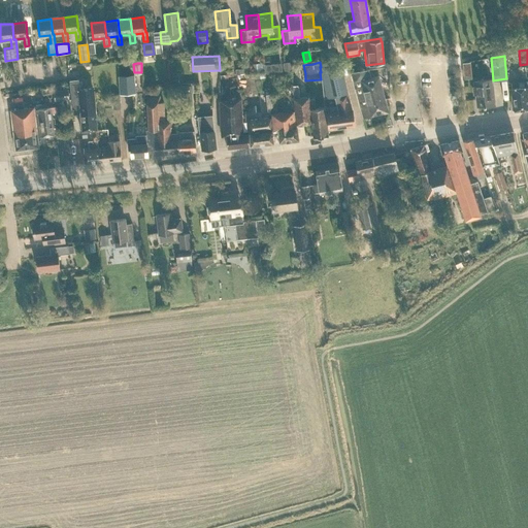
[(329,129),(354,126),(352,109),(340,63),(321,67),(320,67),(321,72),(324,98),(335,96),(338,111),(327,112),(329,129)]
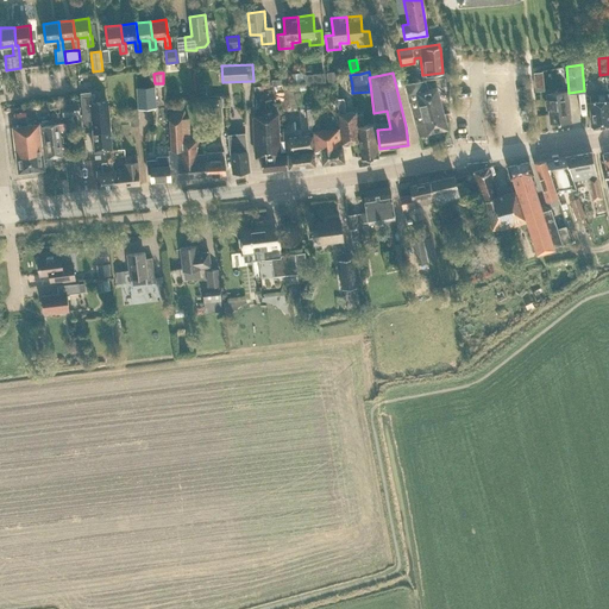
[(407,95),(427,90),(425,80),(405,83),(407,95)]
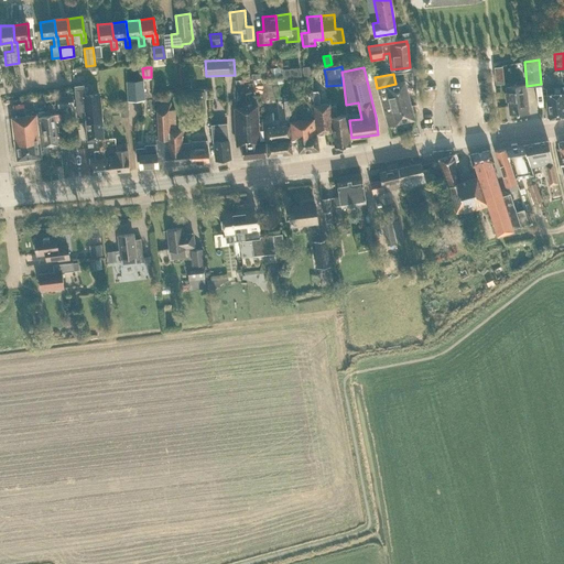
[(145,100),(143,79),(126,80),(128,101),(145,100)]
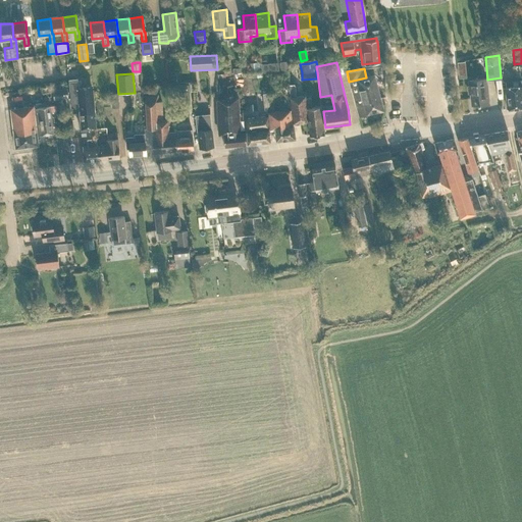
[(366,114),(382,111),(374,75),(366,77),(349,82),(358,116),(366,114)]
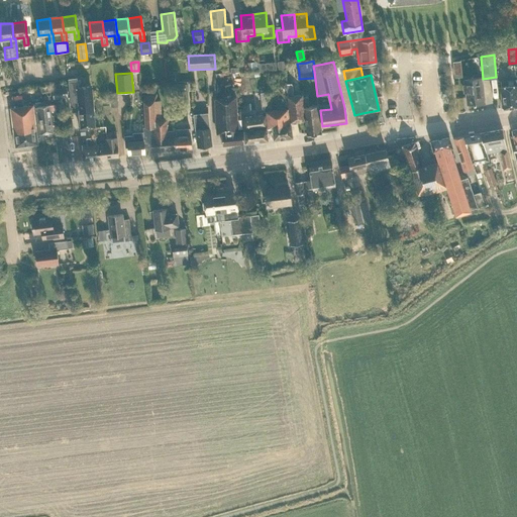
[(473,105),(484,104),(482,77),(463,79),(464,84),(463,84),(463,85),(462,85),(463,92),(463,93),(464,93),(466,98),(467,98),(468,104),(473,103),(473,105)]
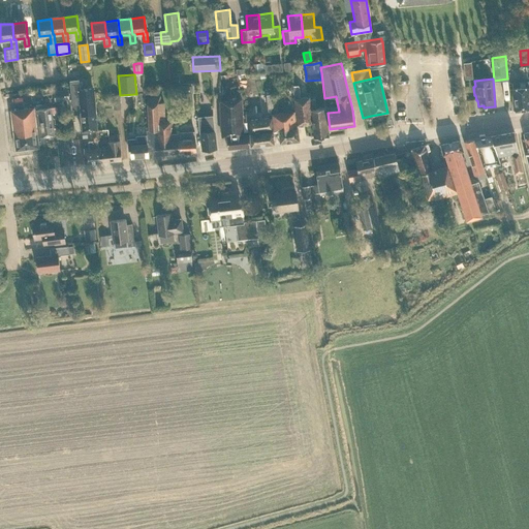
[(81,111),(81,114),(96,113),(95,102),(94,92),(92,92),(91,89),(80,89),(79,80),(70,81),(71,99),(71,105),(80,104),(79,105),(79,110),(81,111)]
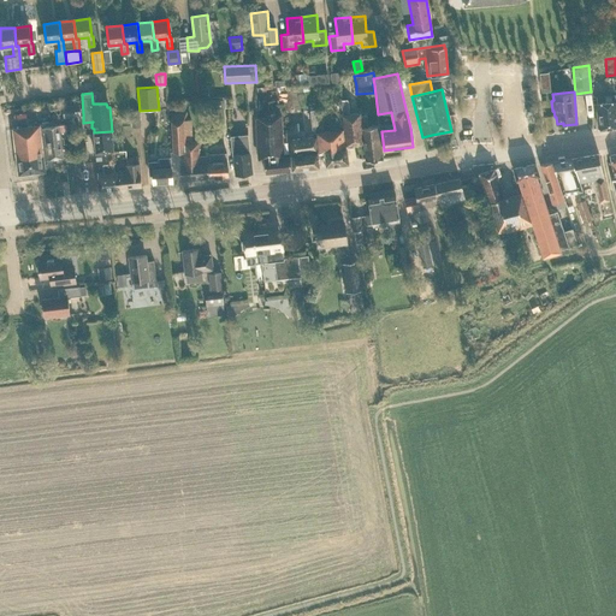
[(615,101),(615,96),(596,99),(596,104),(598,130),(615,128),(615,101)]
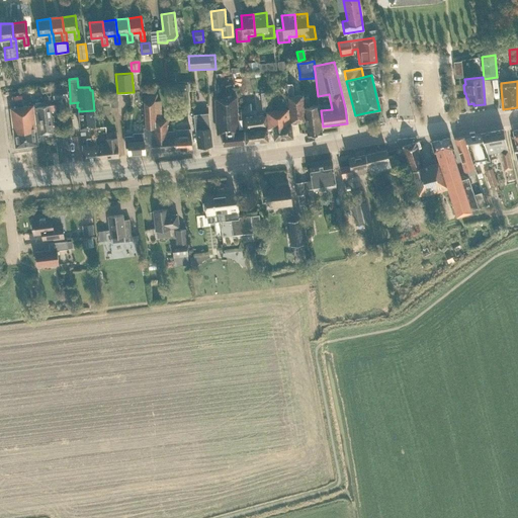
[(293,96),(292,83),(286,84),(290,122),(307,120),(308,135),(322,133),(319,105),(310,106),(308,96),(307,96),(306,94),(293,96)]
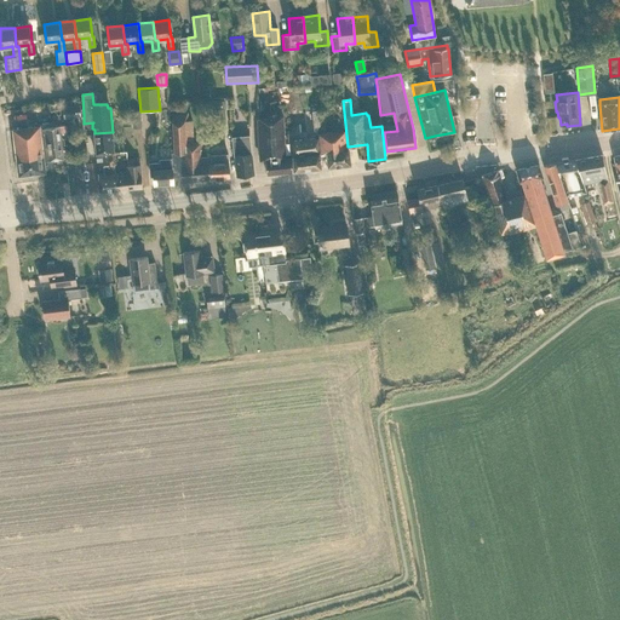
[(84,124),(84,116),(81,116),(80,105),(63,107),(64,118),(72,118),(73,130),(85,128),(84,124)]
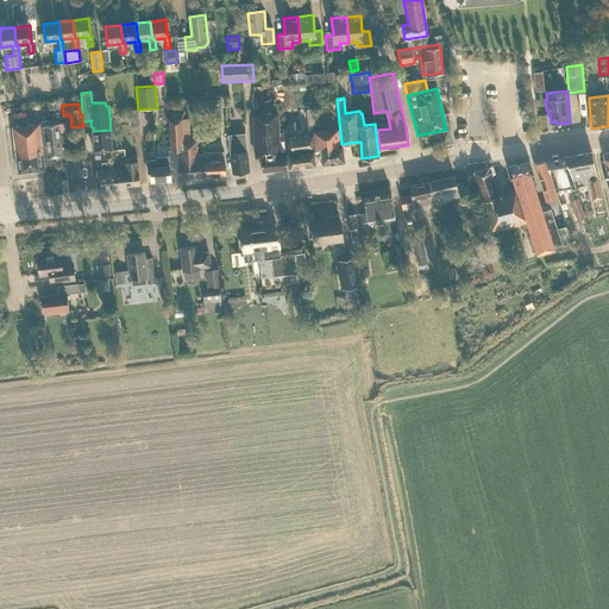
[(289,168),(305,167),(315,165),(312,131),(315,131),(313,108),(307,110),(309,136),(287,138),(289,168)]
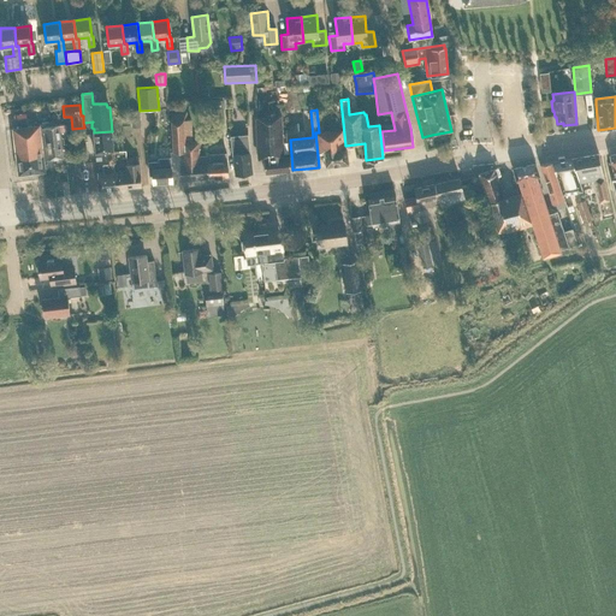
[(181,181),(208,178),(207,158),(207,155),(199,155),(199,148),(200,148),(200,141),(194,141),(194,138),(193,119),(187,119),(187,112),(171,113),(173,153),(182,152),(183,165),(179,165),(181,181)]
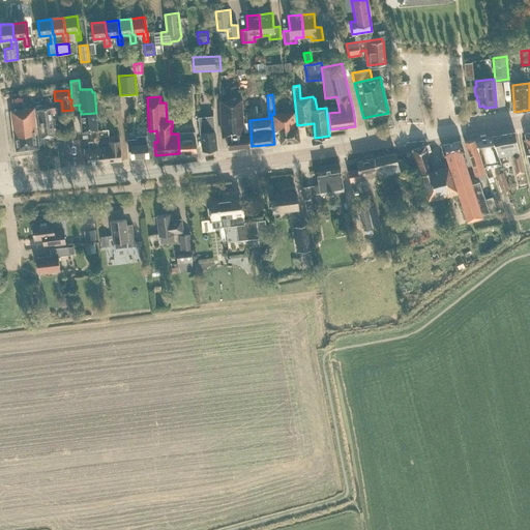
[(243,130),(248,130),(248,122),(243,123),(242,100),(221,101),(222,137),(227,137),(228,149),(249,147),(248,135),(243,135),(243,130)]
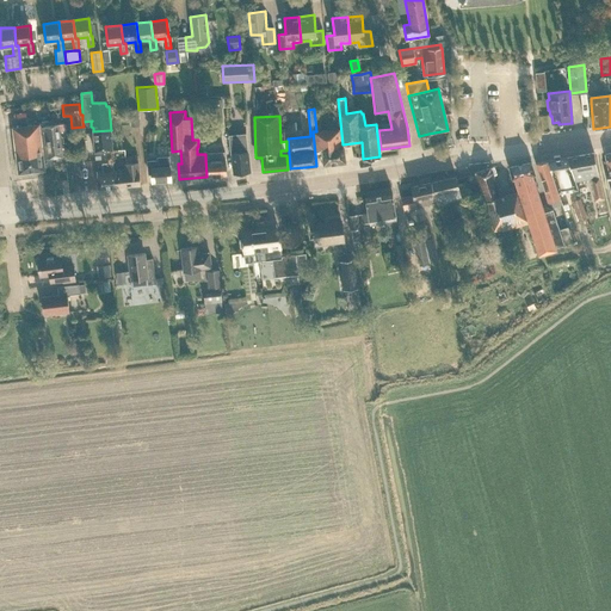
[(39,123),(41,134),(45,134),(47,140),(50,140),(50,146),(61,144),(60,131),(66,130),(66,123),(59,124),(55,124),(55,119),(49,119),(50,122),(39,123)]
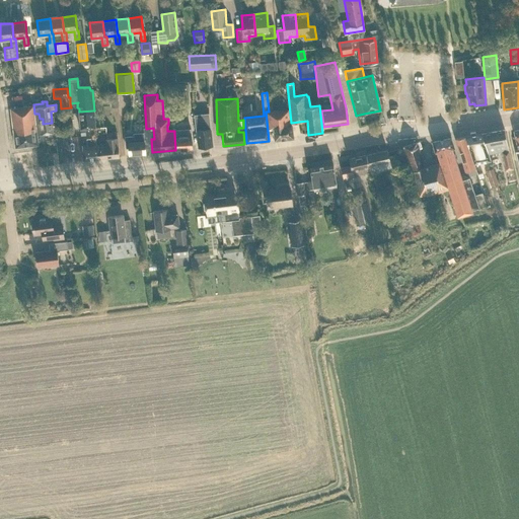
[(15,147),(38,144),(32,105),(10,108),(15,147)]
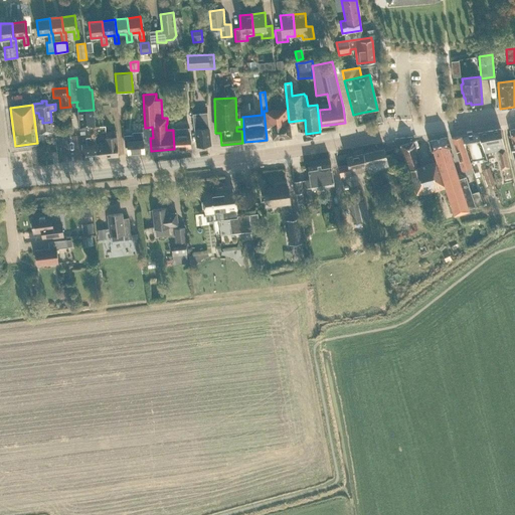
[(288,123),(287,112),(287,109),(265,111),(266,129),(272,128),(273,139),(291,136),(290,123),(288,123)]
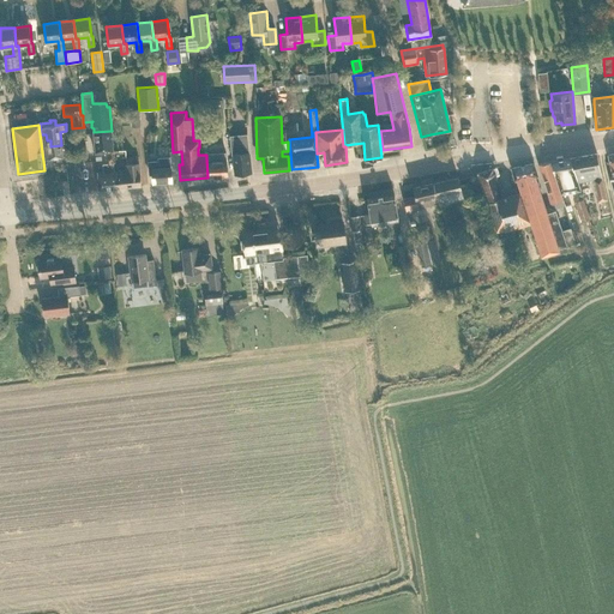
[(95,152),(113,151),(112,131),(94,132),(95,144),(92,146),(94,150),(95,151),(95,152)]
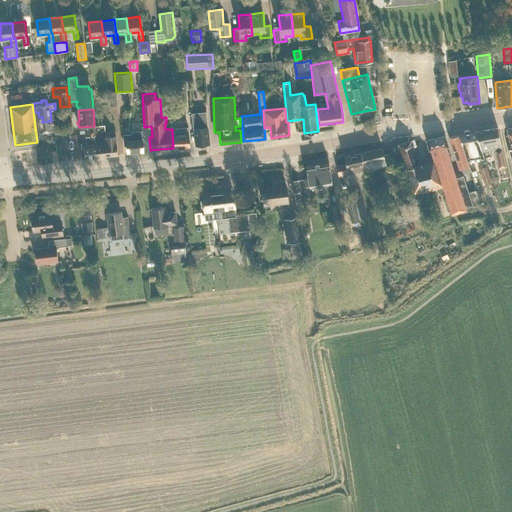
[(38,112),(34,112),(37,132),(52,131),(51,121),(42,122),(42,117),(39,117),(38,112)]
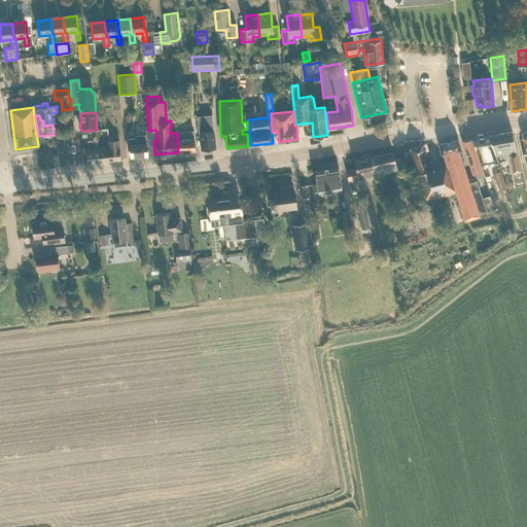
[(215,148),(213,119),(198,121),(199,133),(200,133),(201,149),(202,150),(215,148)]
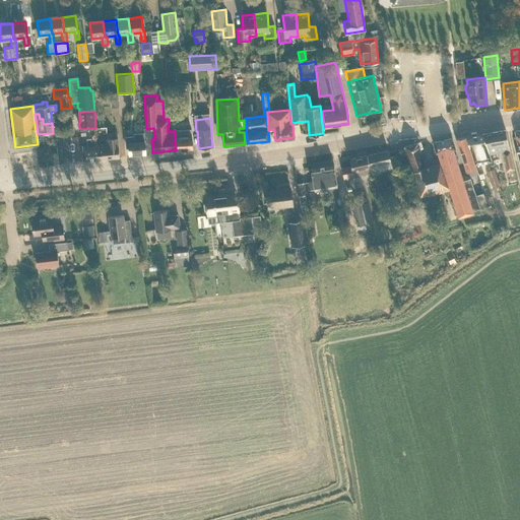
[(193,149),(192,136),(192,129),(176,130),(175,131),(176,150),(193,149)]
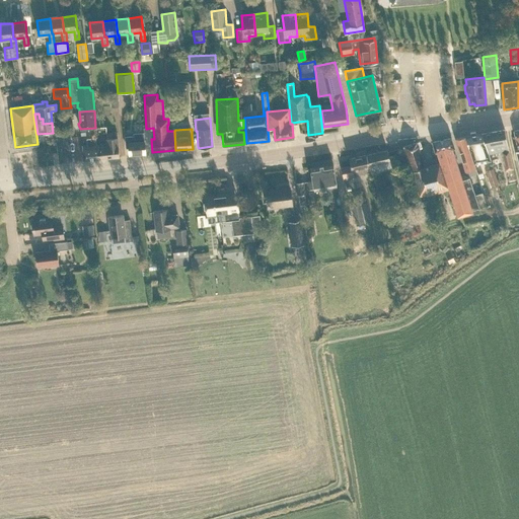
[(506,168),(512,167),(504,130),(482,134),(488,153),(495,152),(496,155),(500,154),(499,151),(502,151),(506,168)]
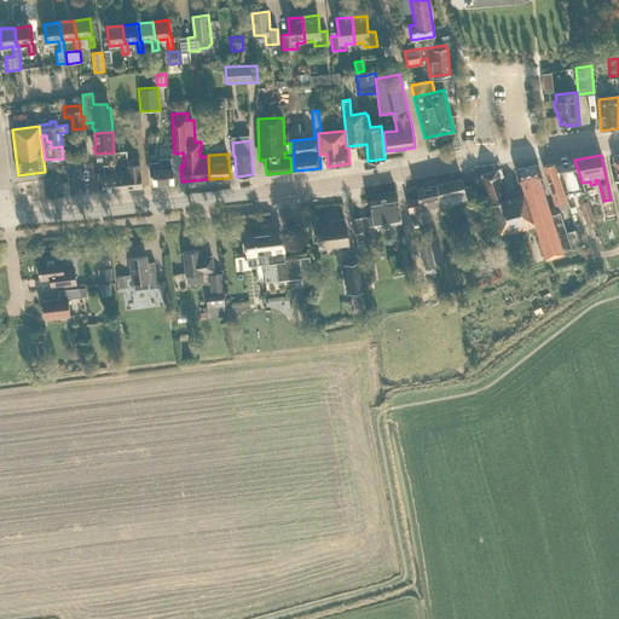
[(120,190),(142,187),(139,157),(126,158),(127,171),(119,172),(120,190)]
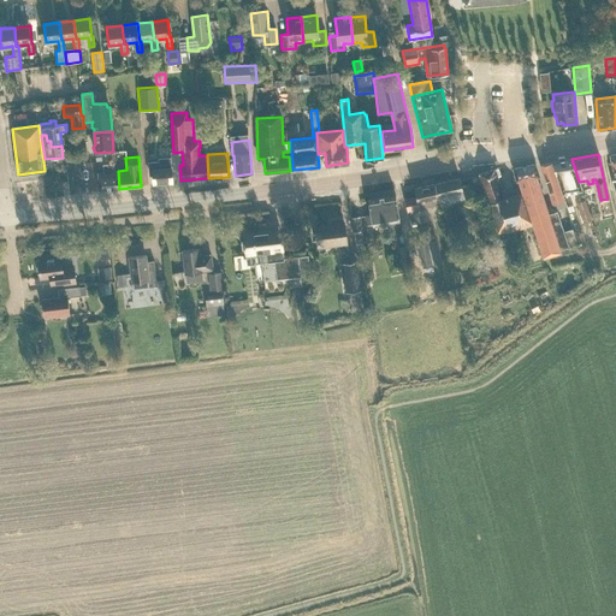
[(153,183),(172,182),(171,158),(158,158),(158,161),(148,163),(149,172),(153,172),(153,183)]
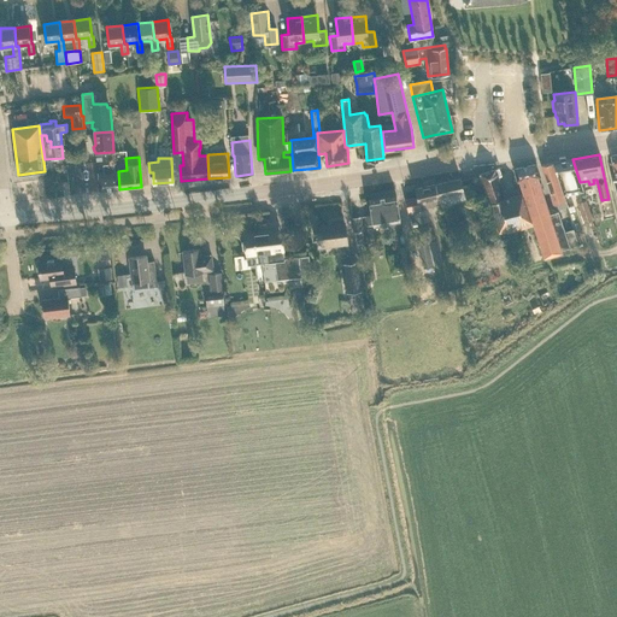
[(582,189),(580,182),(573,159),(553,163),(557,176),(564,193),(582,189)]
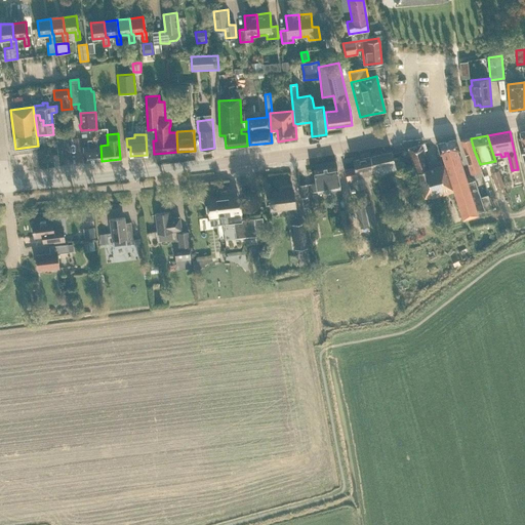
[(97,146),(96,142),(96,138),(88,139),(88,147),(83,148),(84,162),(102,161),(101,146),(97,146)]
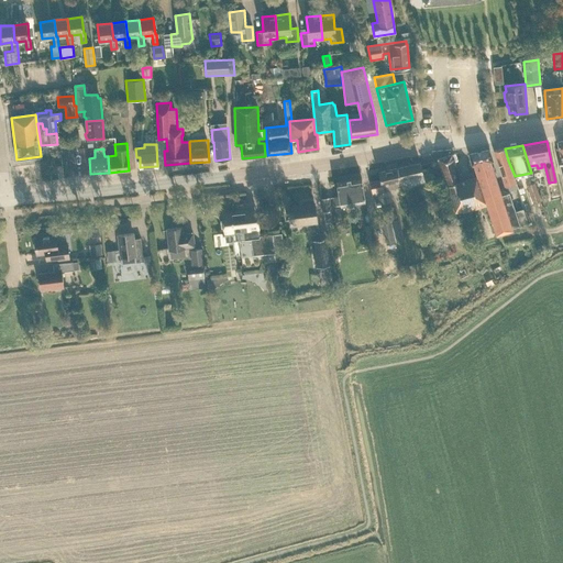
[(515,181),(508,161),(505,148),(494,151),(505,186),(515,181)]
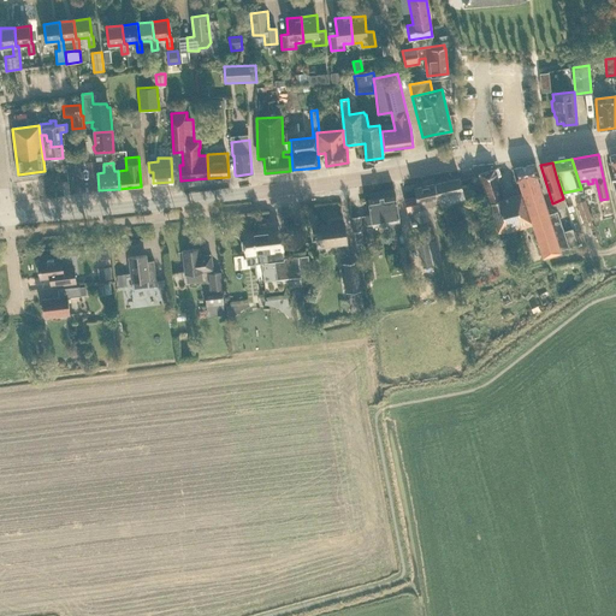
[(539,176),(535,164),(513,169),(516,181),(519,181),(543,256),(561,252),(560,249),(578,243),(575,238),(573,230),(572,229),(564,231),(557,211),(555,211),(554,209),(551,208),(550,208),(546,209),(537,177),(539,176)]
